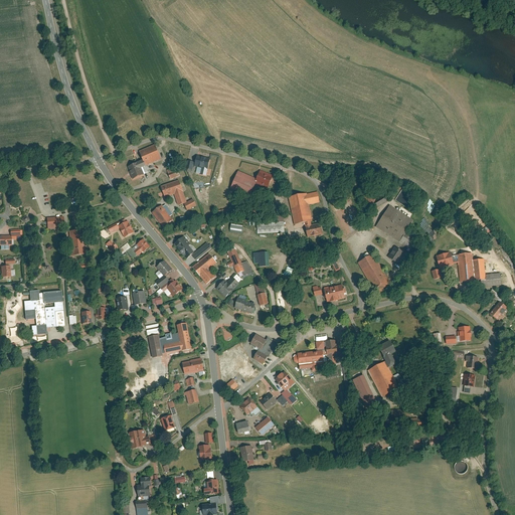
[(155,146),(139,152),(142,160),(126,166),(132,181),(145,176),(141,167),(161,160),(155,146)]
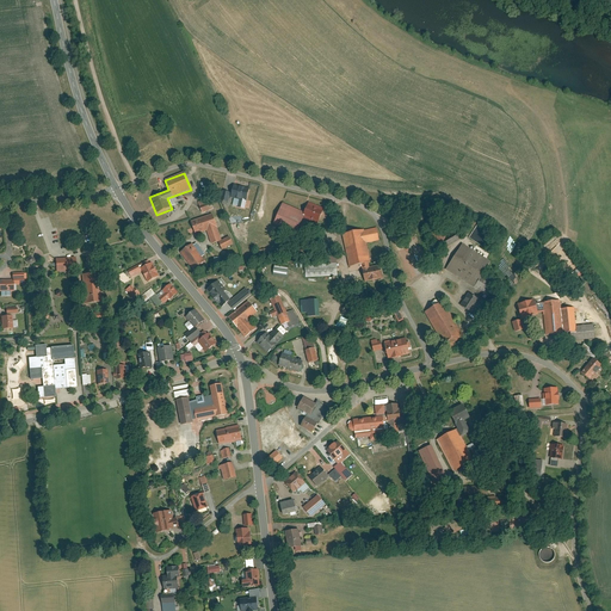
[(248,190),(233,186),(232,191),(222,189),(218,201),(229,204),(230,196),(246,199),(248,190)]
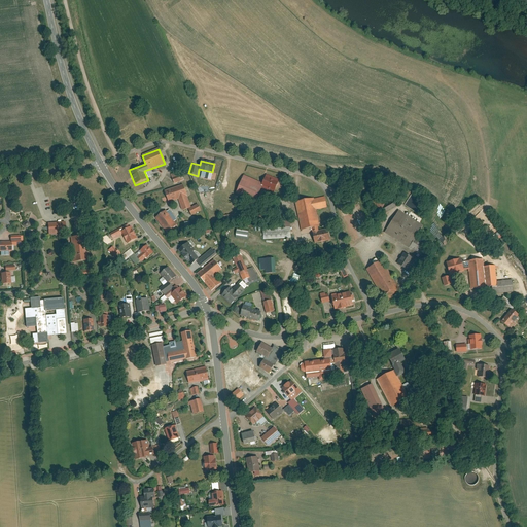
[(261,184),(233,173),(226,189),(255,201),(259,188),(273,194),(278,181),(265,176),(261,184)]
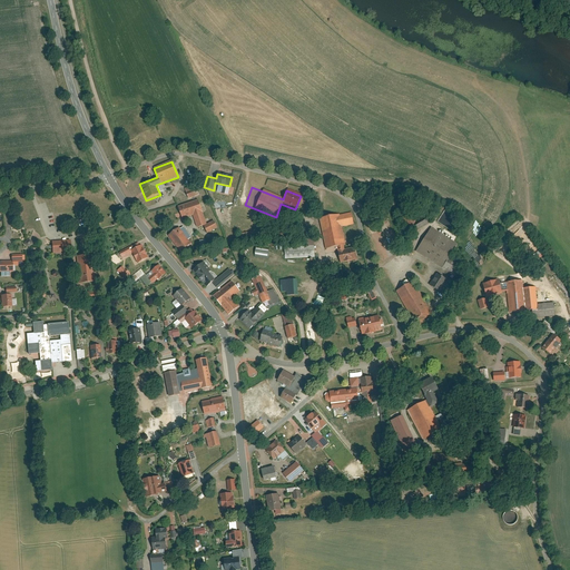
[(195,190),(185,195),(187,202),(198,196),(195,190)]
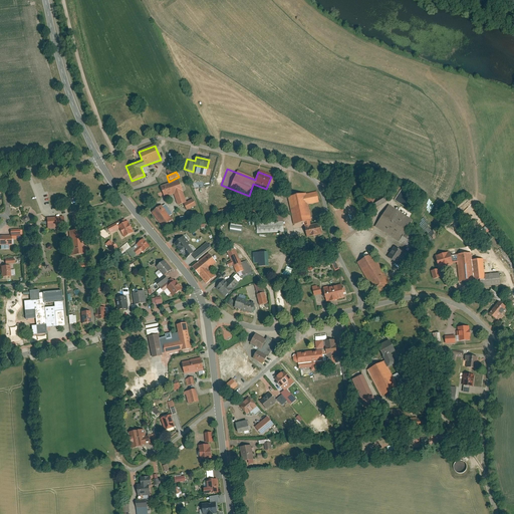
[(185,203),(179,181),(160,186),(163,198),(174,195),(177,205),(184,203),(185,203)]
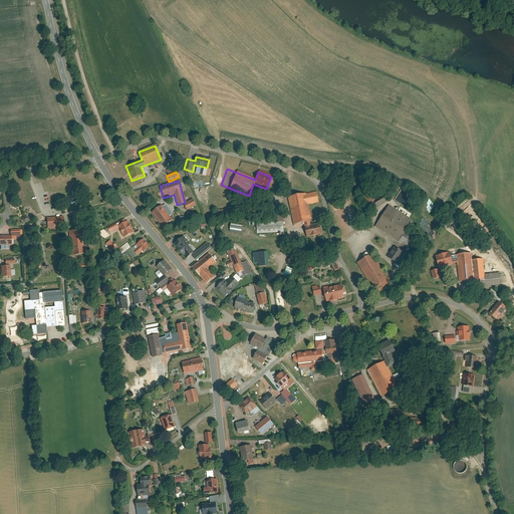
[(364,183),(354,189),(362,202),(372,196),(364,183)]
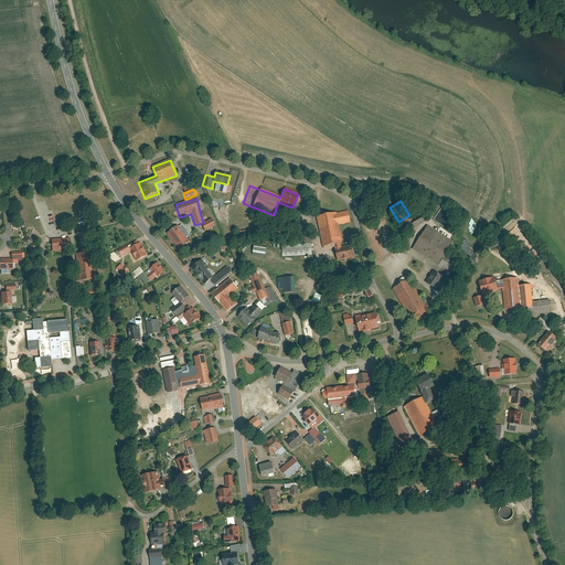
[(334,247),(341,246),(338,226),(349,224),(347,212),(337,214),(316,219),(323,249),(334,247)]
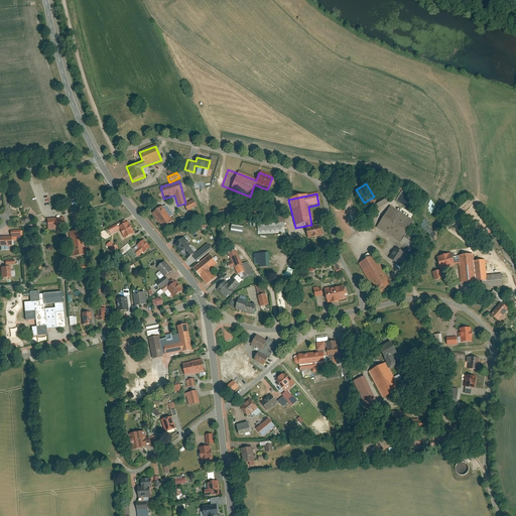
[(185,204),(184,204),(188,211),(198,206),(195,199),(185,204)]
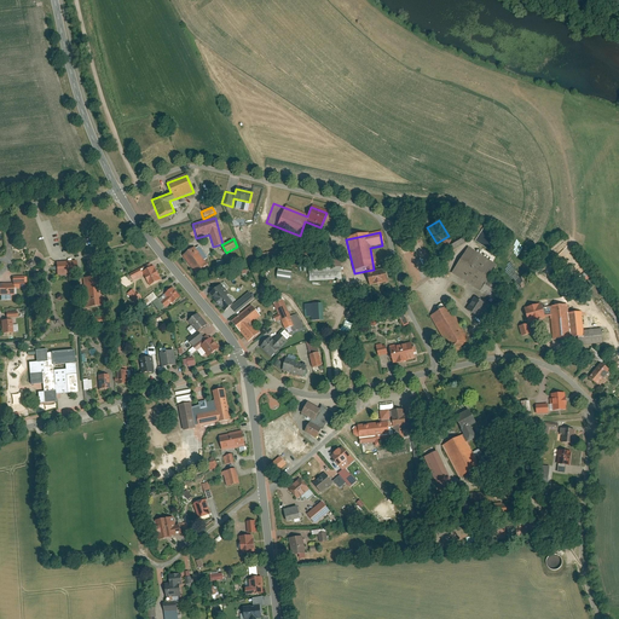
[(480,291),(467,311),(476,317),(486,302),(493,306),(505,288),(490,278),(498,266),(468,247),(451,273),(480,291)]
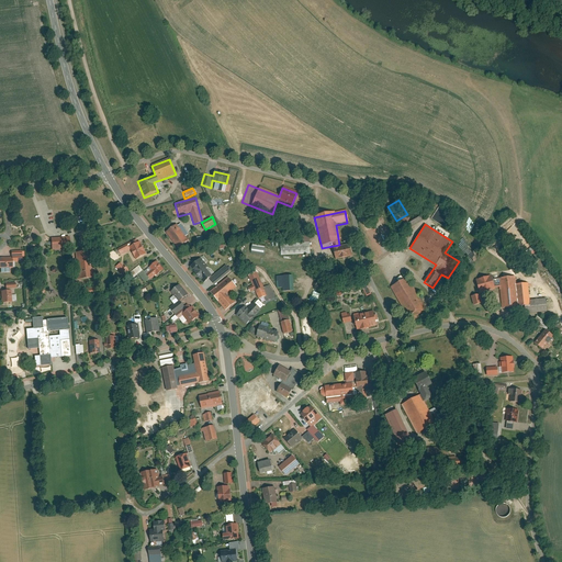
[(176,226),(166,234),(178,249),(188,242),(176,226)]
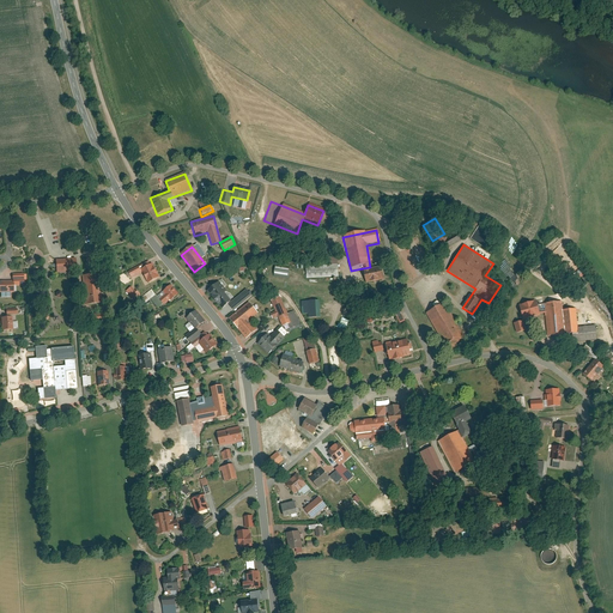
[(275,249),(258,250),(259,259),(277,259),(275,249)]
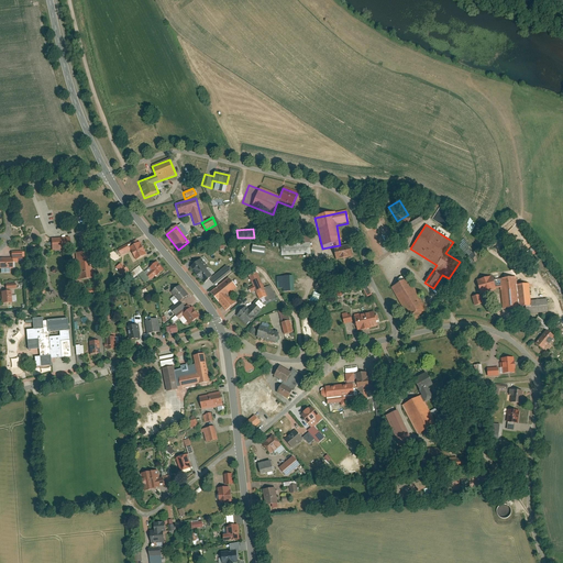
[(70,251),(69,238),(51,239),(52,252),(70,251)]
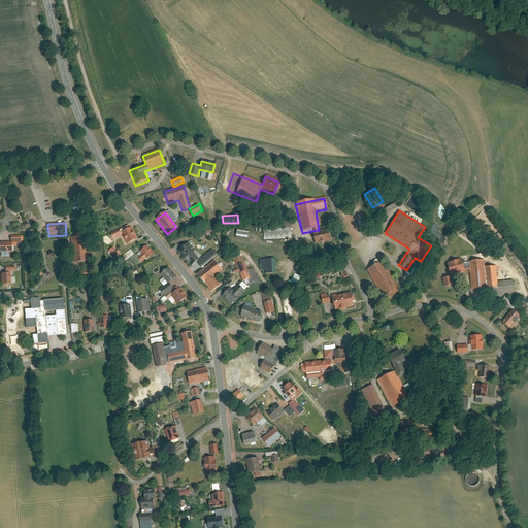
[(108,234),(111,239),(121,234),(126,243),(136,238),(130,227),(122,232),(120,228),(108,234)]
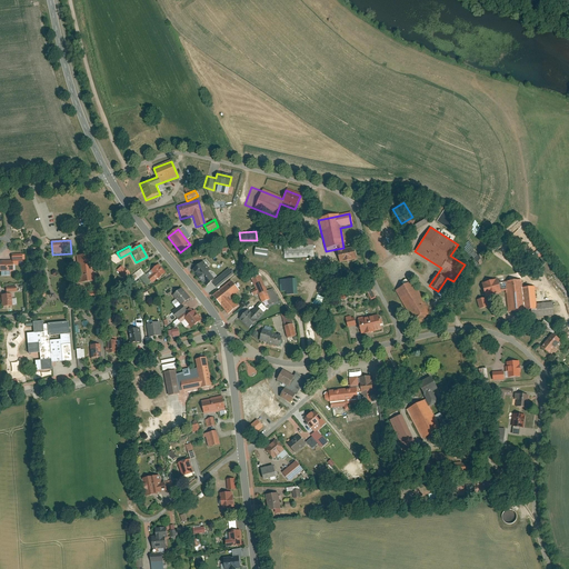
[(283,247),(285,260),(313,259),(312,246),(283,247)]
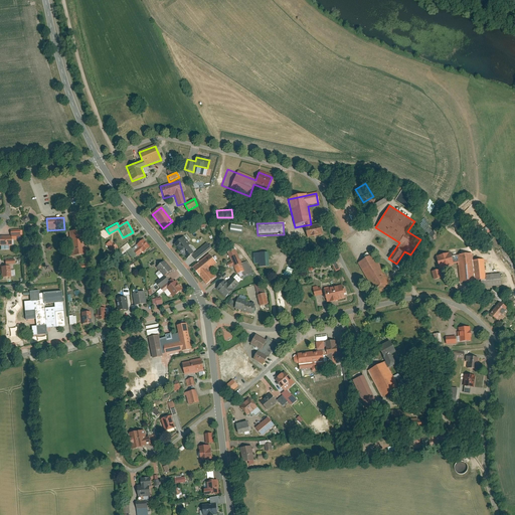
[(305,225),(307,241),(324,238),(322,222),(311,224),(305,225)]
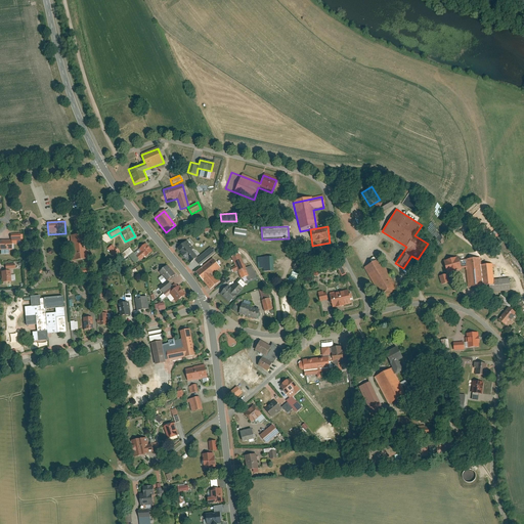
[(70,234),(72,261),(88,259),(85,233),(70,234)]
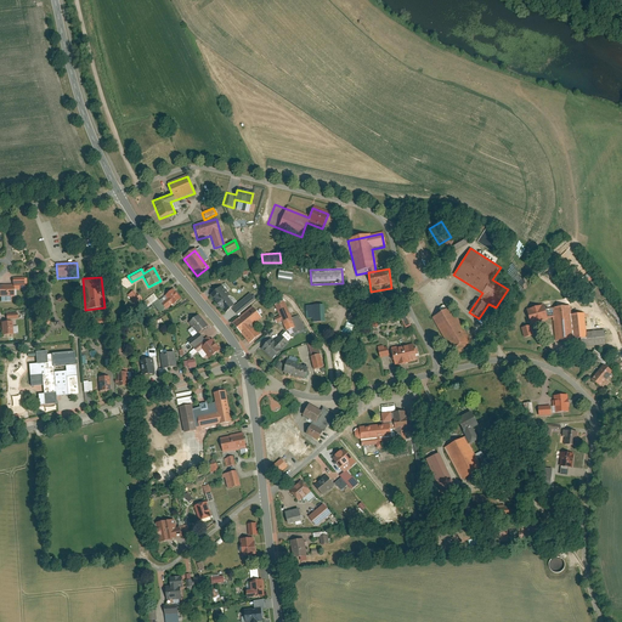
[(23,280),(12,280),(12,286),(0,286),(0,298),(13,298),(13,292),(24,290),(23,280)]
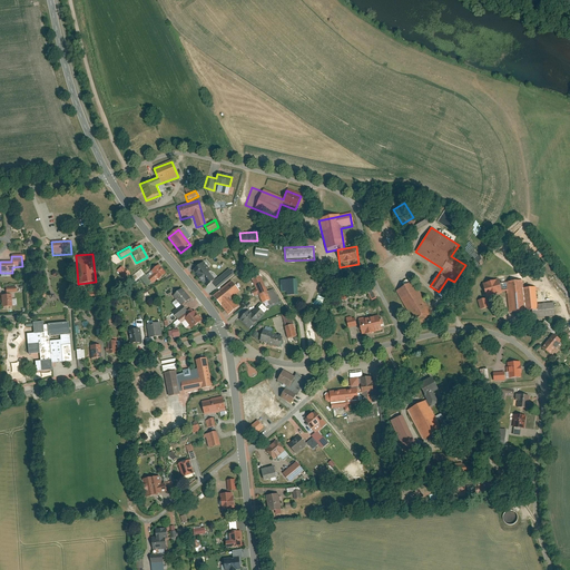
[(203,262),(190,272),(206,288),(213,283),(215,282),(207,273),(209,269),(203,262)]
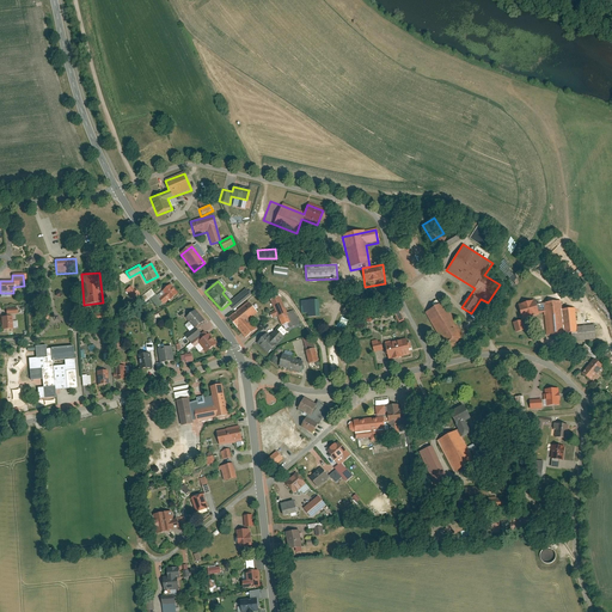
[(170,283),(150,299),(157,307),(161,303),(164,305),(178,293),(170,283)]
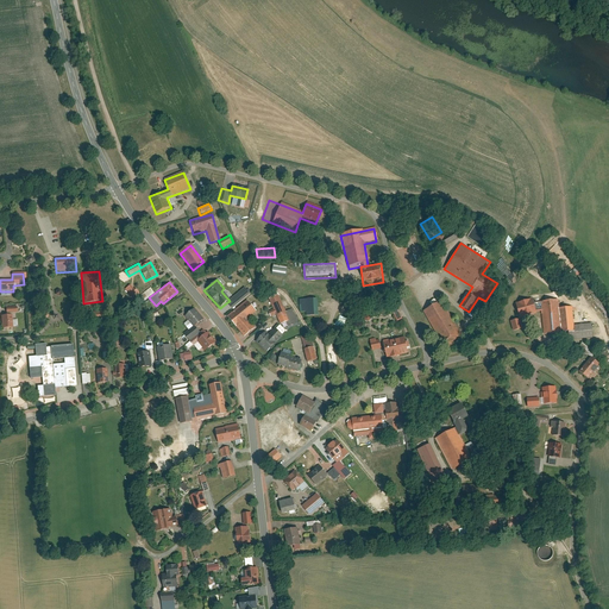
[(137,288),(135,289),(131,284),(125,289),(133,299),(140,293),(137,288)]
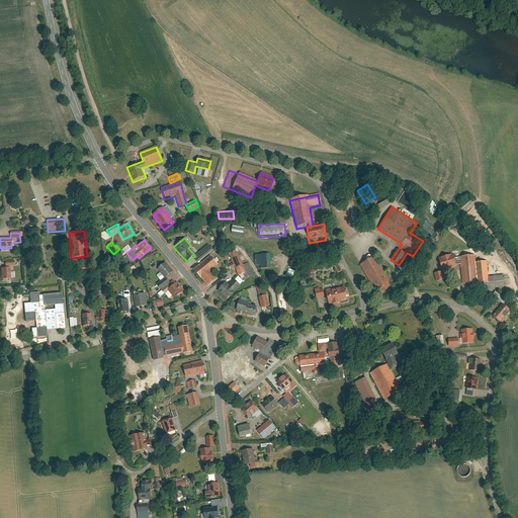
[(122,255),(132,249),(128,245),(119,251),(122,255)]
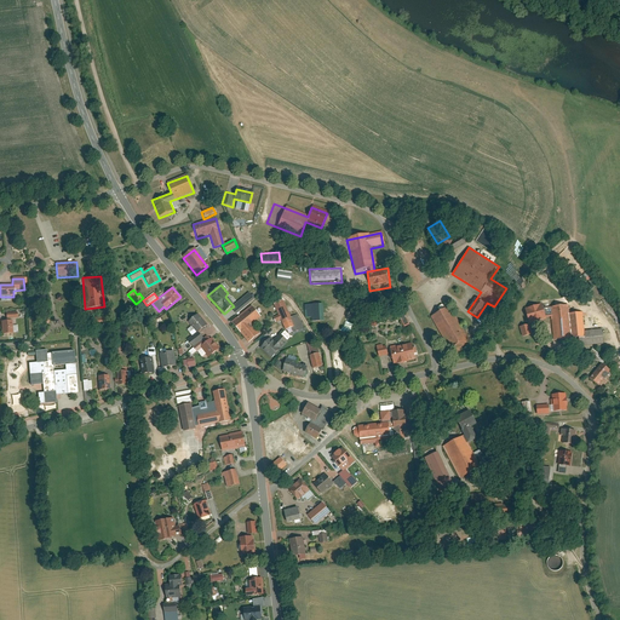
[(231,308),(236,314),(247,305),(242,299),(231,308)]
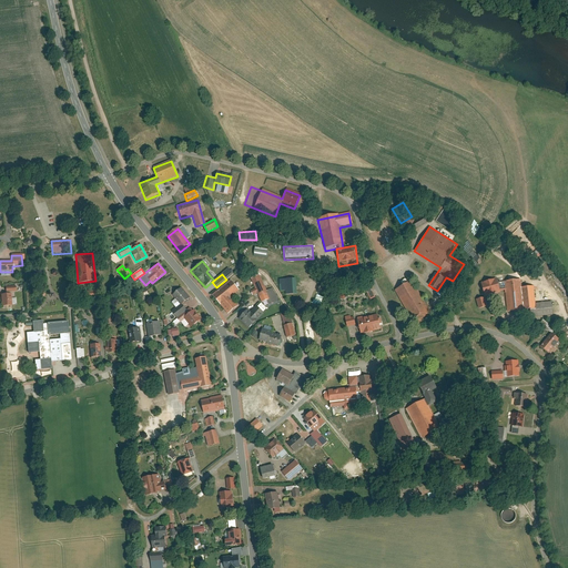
[(497,286),(501,286),(500,280),(495,280),(494,275),(476,280),(479,295),(483,294),(498,291),(497,286)]
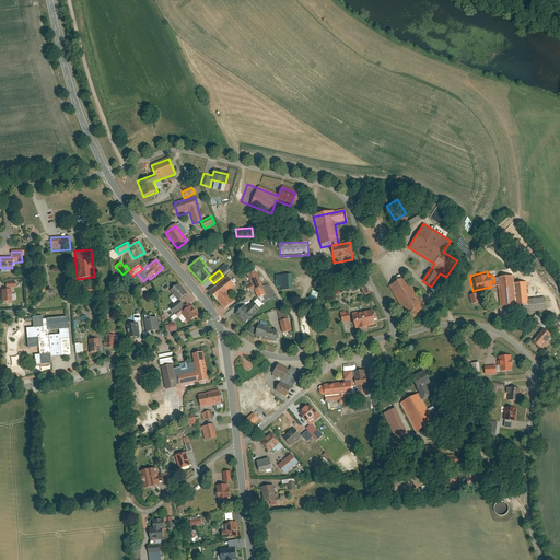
[(518,311),(541,308),(540,293),(524,294),(523,279),(511,280),(510,272),(493,276),(494,282),(497,303),(517,301),(518,311)]
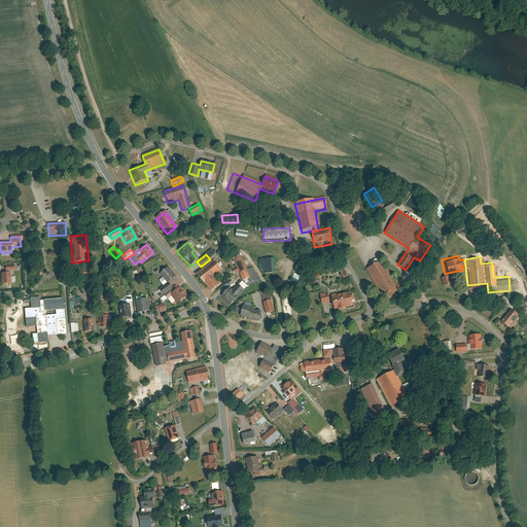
[(242,257),(233,260),(236,268),(231,270),(233,275),(239,272),(243,282),(251,279),(242,257)]
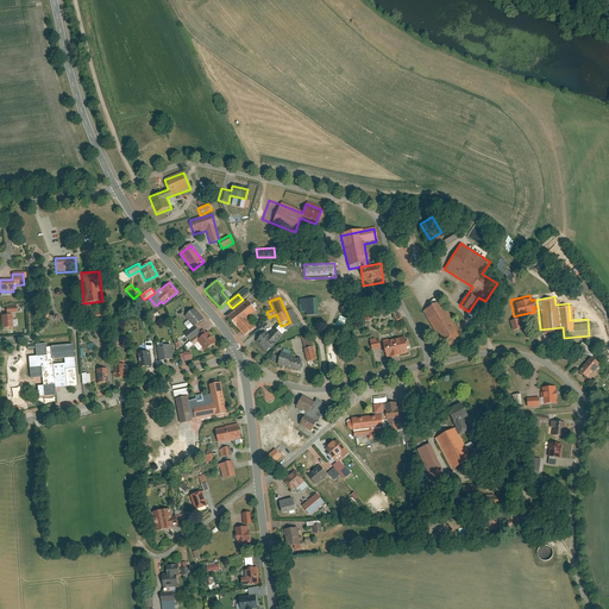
[(420,307),(440,343),(458,333),(437,297),(420,307)]
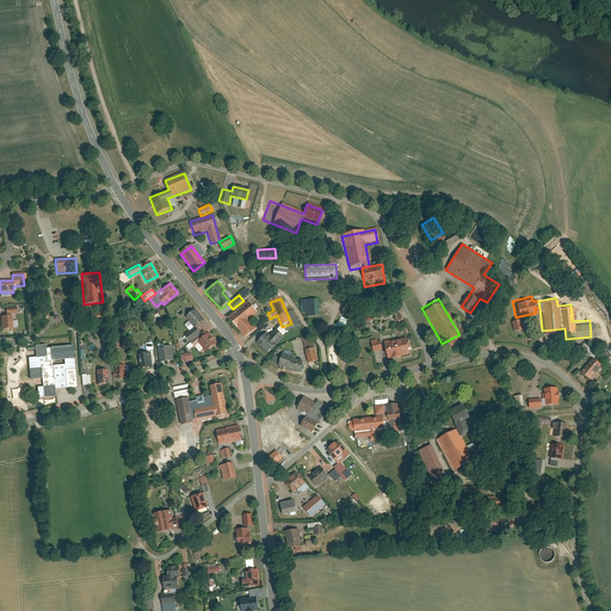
[(300,312),(307,312),(308,318),(318,316),(316,301),(300,301),(300,312)]
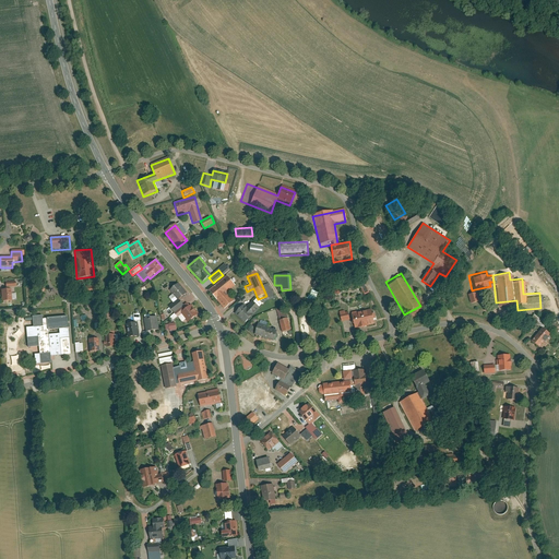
[(227,277),(209,293),(214,300),(215,299),(225,311),(235,302),(228,293),(235,287),(227,277)]
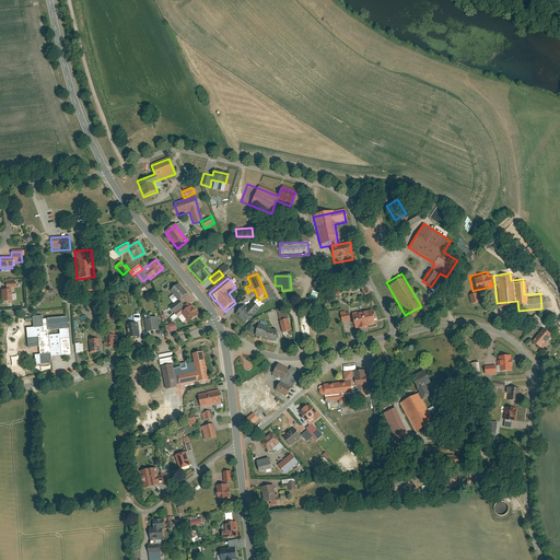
[(15,282),(3,282),(4,290),(0,289),(0,291),(1,302),(12,301),(11,289),(15,289),(15,282)]
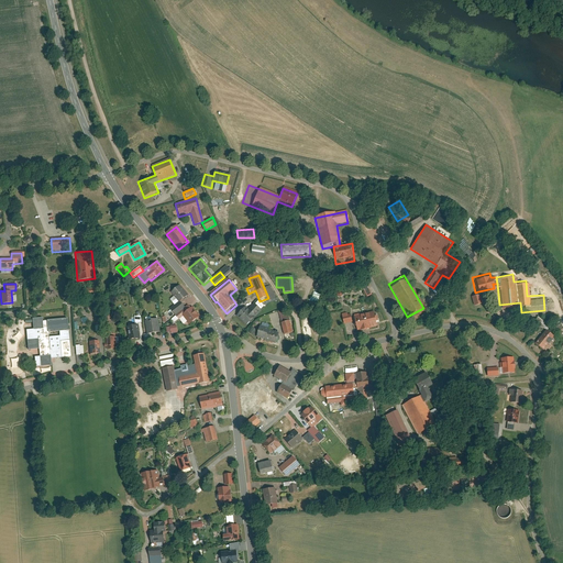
[(173,295),(169,298),(173,304),(168,308),(174,315),(176,317),(187,309),(180,300),(187,295),(178,284),(170,291),(173,295)]
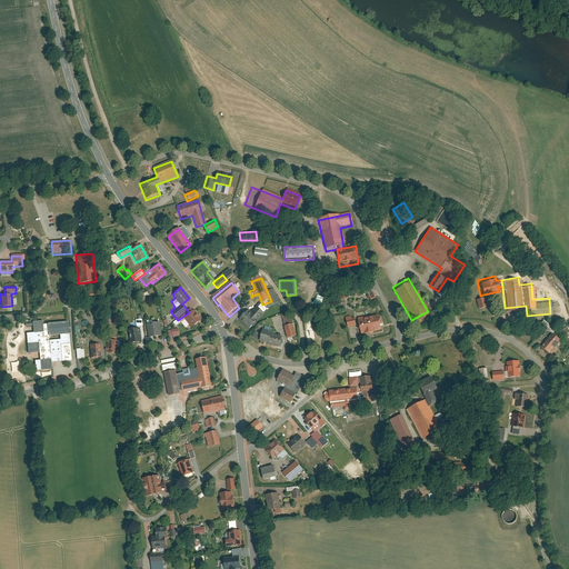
[(95,291),(81,293),(82,301),(96,299),(95,291)]
